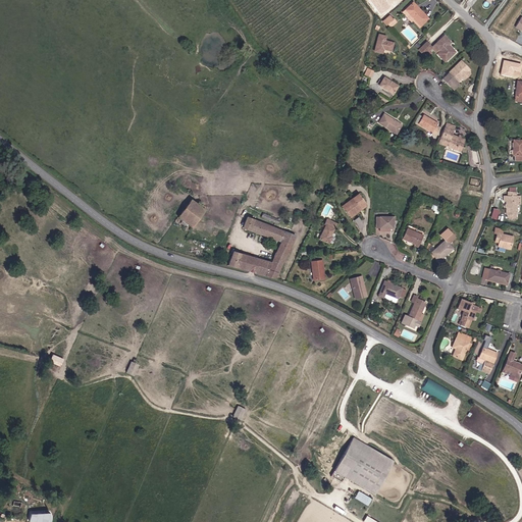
[(428,18),(413,2),(402,12),(411,21),(412,20),(414,18),(421,25),(428,18)]
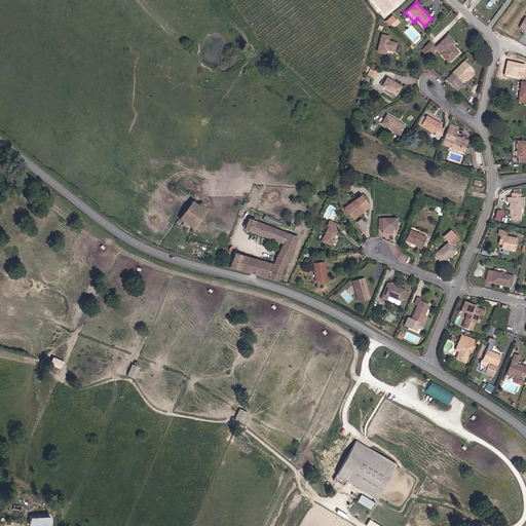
[(390,25),(396,20),(391,15),(385,22),(389,26),(390,25)]
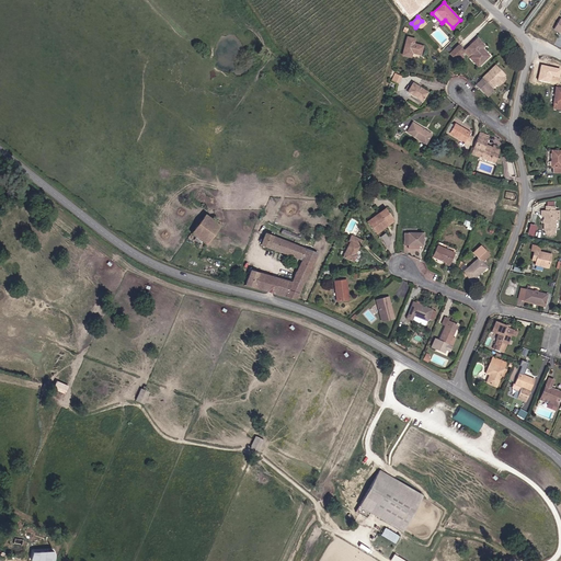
[(453,27),(445,20),(443,22),(450,30),(453,27)]
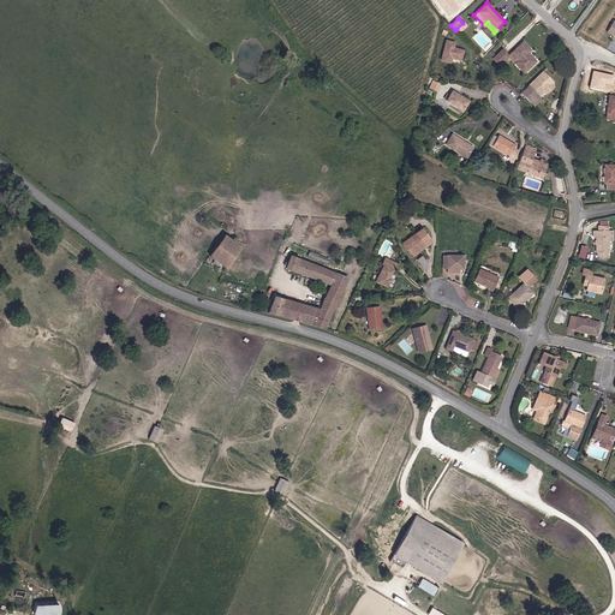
[(460,33),(467,27),(464,23),(463,23),(457,29),(460,33)]
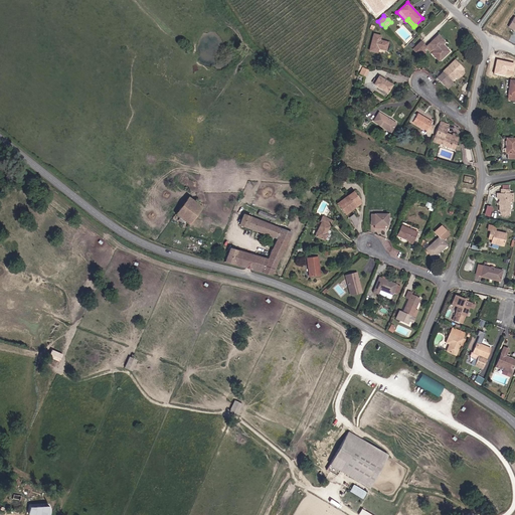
[(386,50),(388,42),(379,40),(381,36),(373,34),(369,50),(377,52),(378,48),(386,50)]
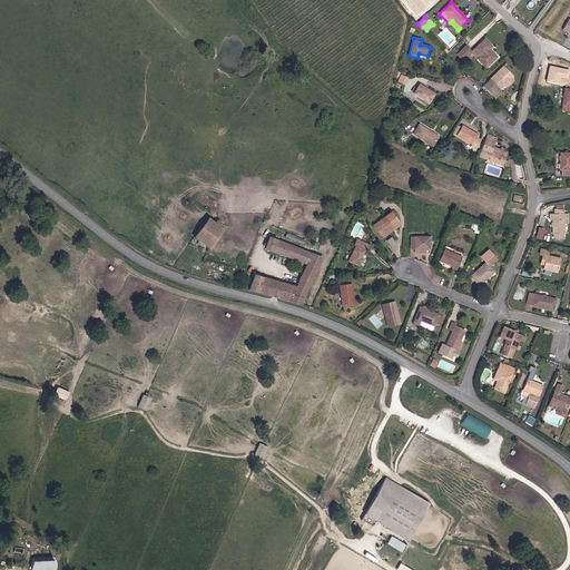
[(497,57),(489,49),(492,47),(484,39),(471,52),(478,58),(480,56),(489,65),(497,57)]
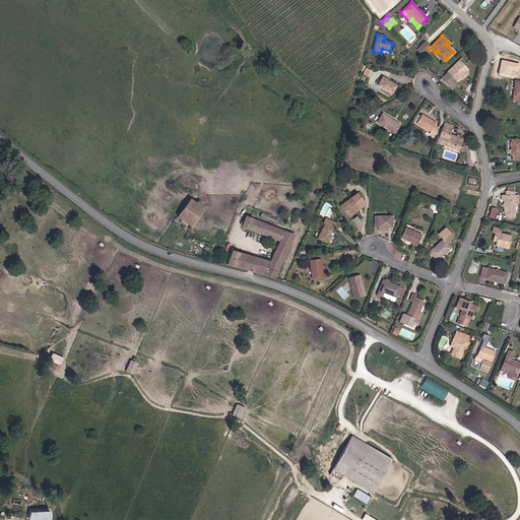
[(430,48),(424,42),(416,49),(421,55),(430,48)]
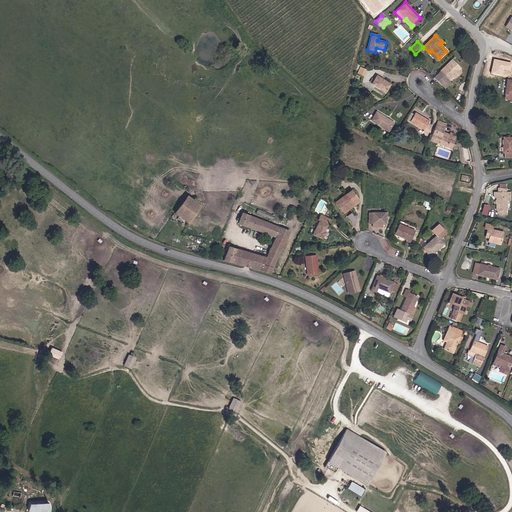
[(460,71),(459,70),(454,65),(456,64),(452,59),(440,71),(439,71),(433,77),(441,85),(447,79),(448,80),(453,76),(454,77),(460,71)]
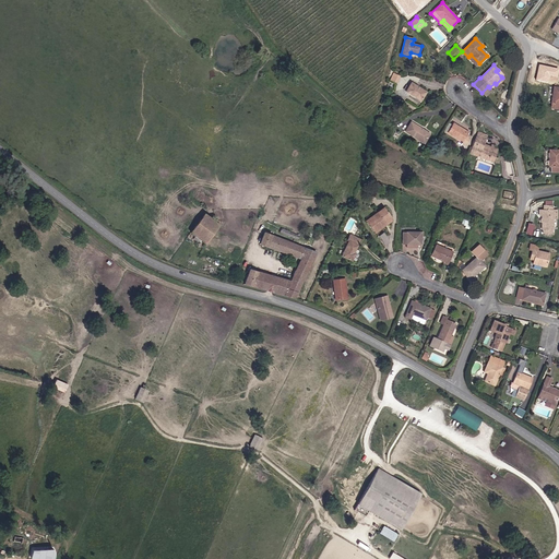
[(558,70),(558,68),(539,64),(537,80),(548,82),(549,75),(558,76),(558,70)]
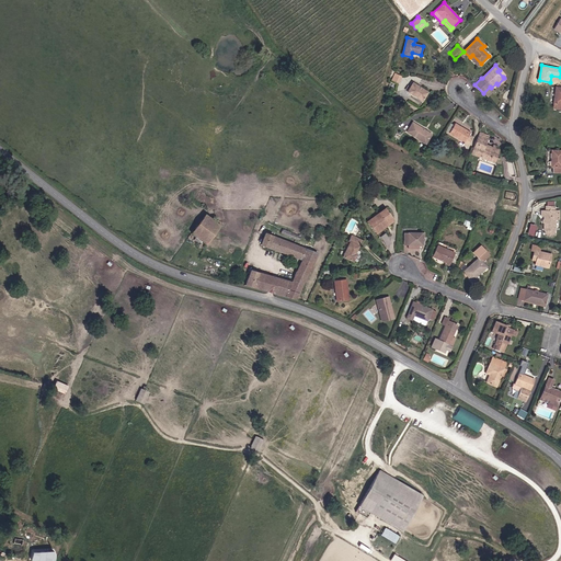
[(398,82),(400,77),(395,73),(391,80),(398,82)]
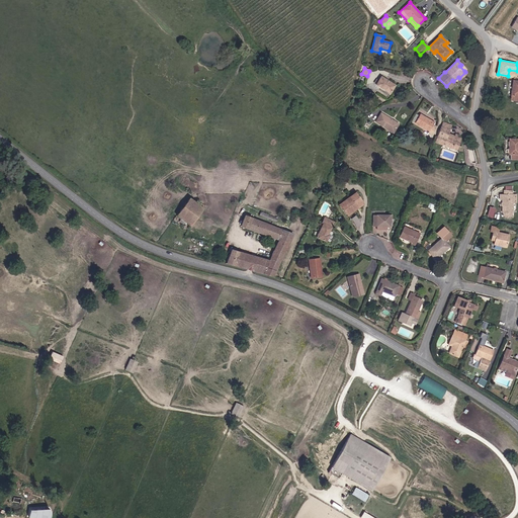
[(395,85),(380,77),(378,80),(376,79),(374,83),(376,84),(375,84),(390,93),(395,85)]
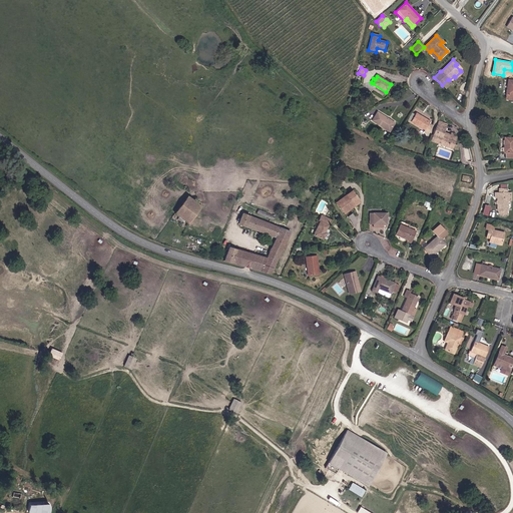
[(445,88),(452,82),(449,80),(448,79),(442,85),(445,88)]
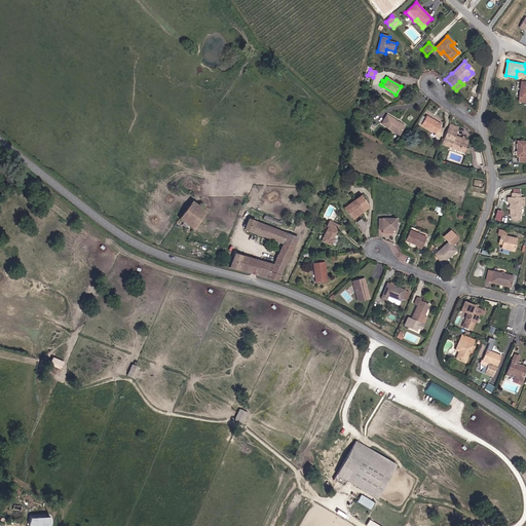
[(429,110),(427,114),(440,121),(442,117),(429,110)]
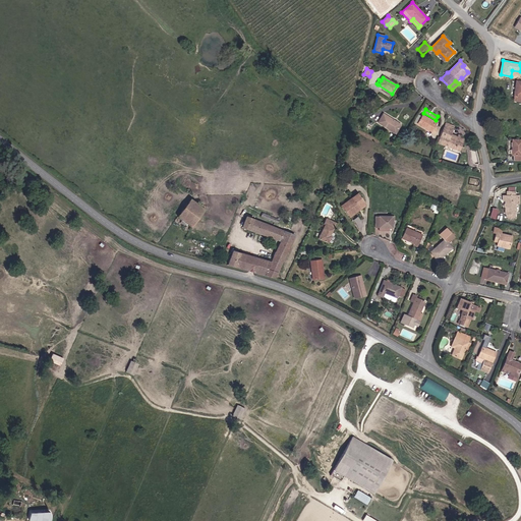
[(401,124),(383,114),(378,123),(395,133),(401,124)]
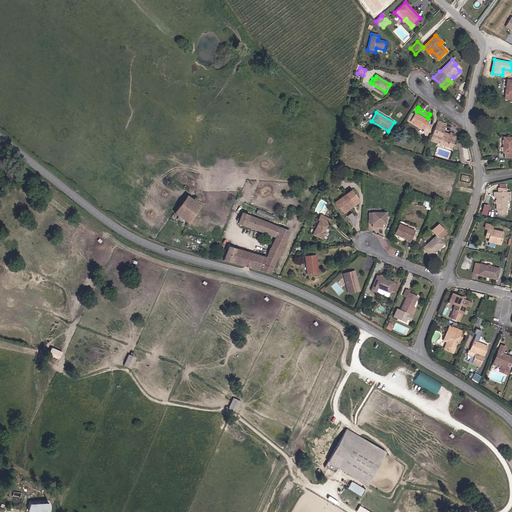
[(428,124),(429,121),(415,113),(410,122),(424,130),(423,132),(426,134),(431,126),(428,124)]
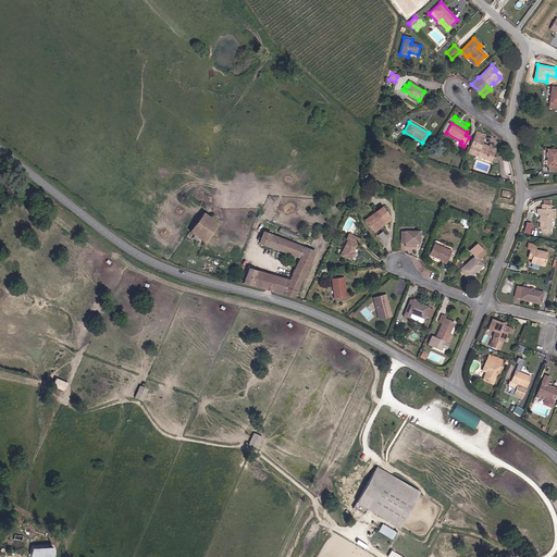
[(493,157),(496,148),(482,144),(485,135),(477,132),(468,153),(478,157),(479,152),(493,157)]
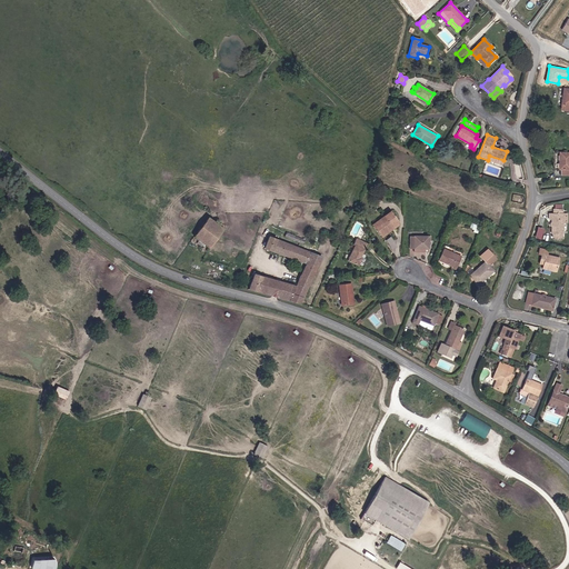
[(568,169),(568,152),(559,152),(558,169),(560,169),(560,176),(568,176),(568,170),(568,169)]
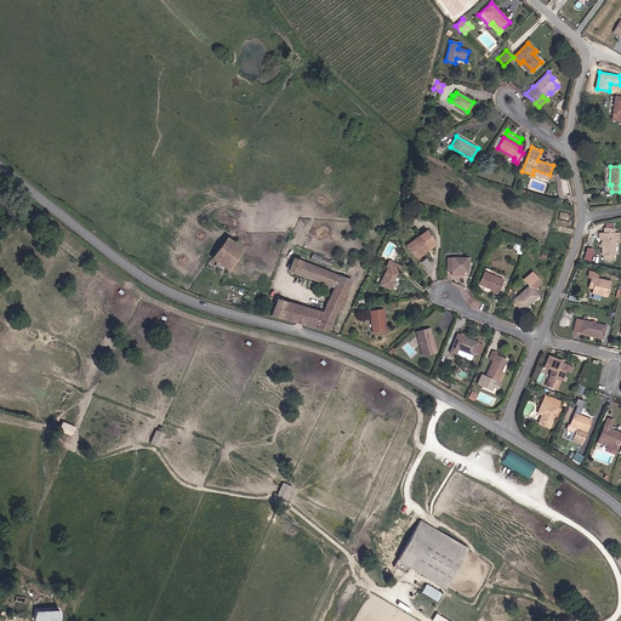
[(547,180),(550,175),(534,170),(533,175),(547,180)]
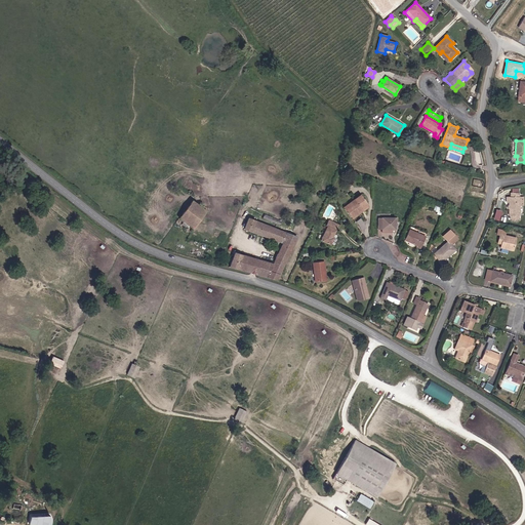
[(520,215),(520,206),(523,206),(523,197),(519,197),(519,193),(511,193),(511,197),(507,197),(507,202),(509,202),(510,215),(510,219),(519,219),(519,215),(520,215)]
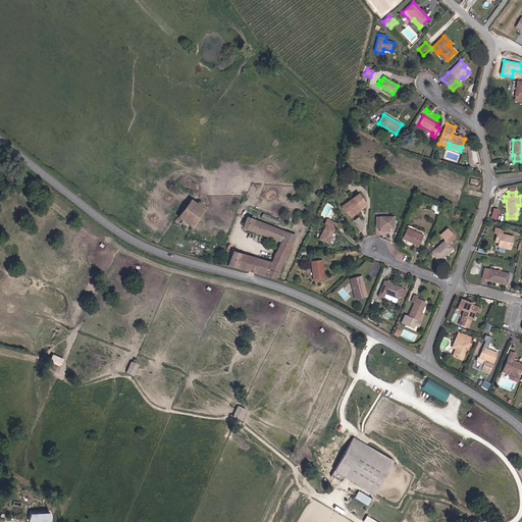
[(351,217),(366,206),(358,195),(342,206),(351,217)]
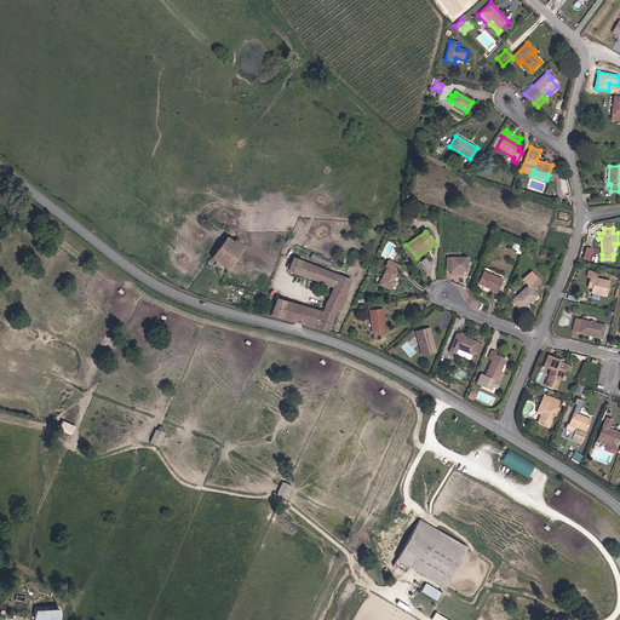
[(228,270),(244,250),(241,248),(244,246),(240,244),(239,246),(227,237),(211,258),(217,262),(223,267),(228,270)]
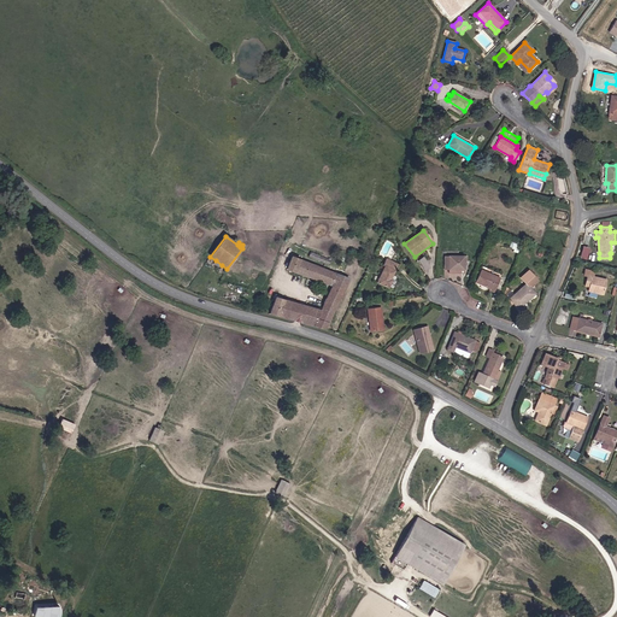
[(582,245),(580,257),(587,259),(589,247),(582,245)]
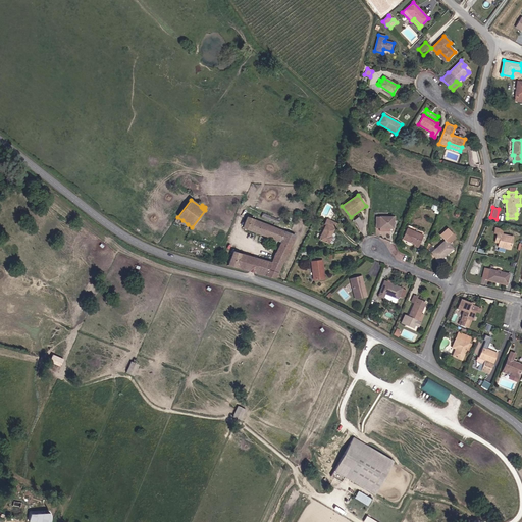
[(279,220),(263,213),(261,217),(278,224),(279,220)]
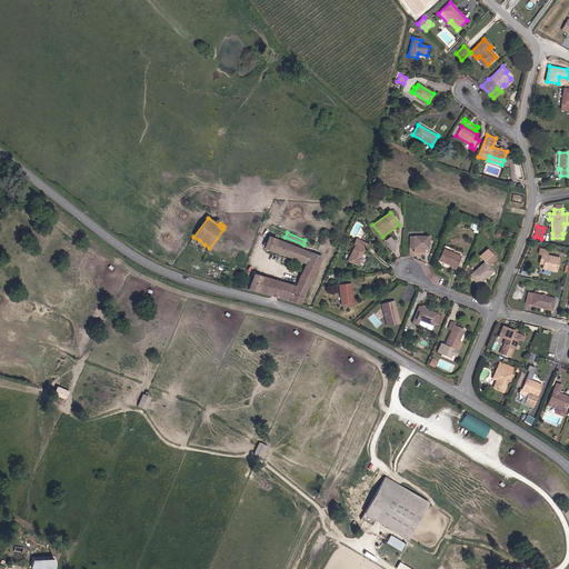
[(322,257),(268,236),(263,248),(305,262),(296,286),(255,272),(249,288),(300,305),(322,257)]
